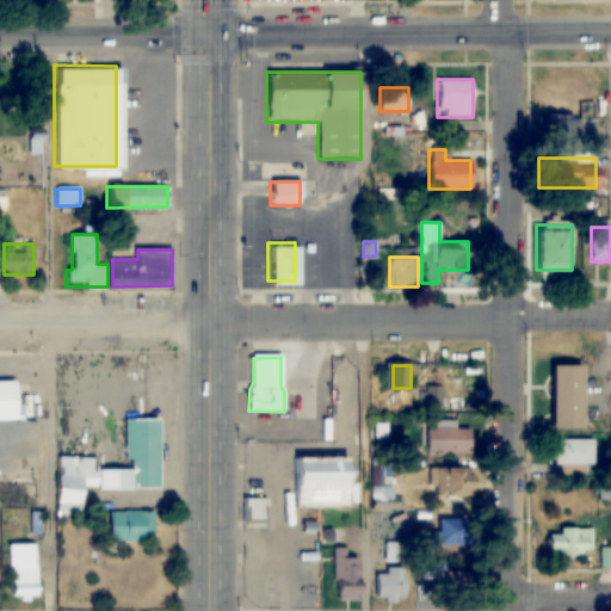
[(548,427),(579,427),(579,365),(548,365),(548,427)]
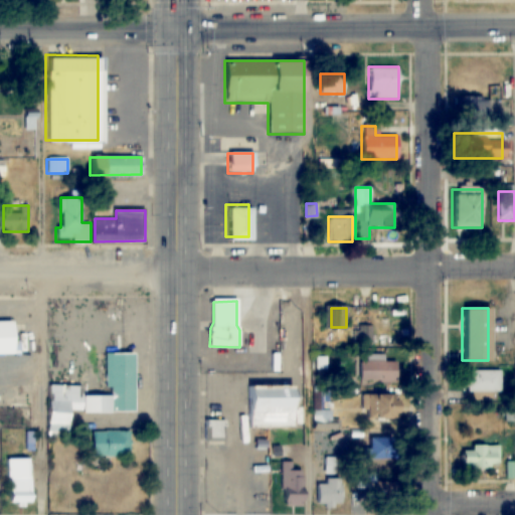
[(0,354),(17,354),(16,321),(0,321),(0,354)]
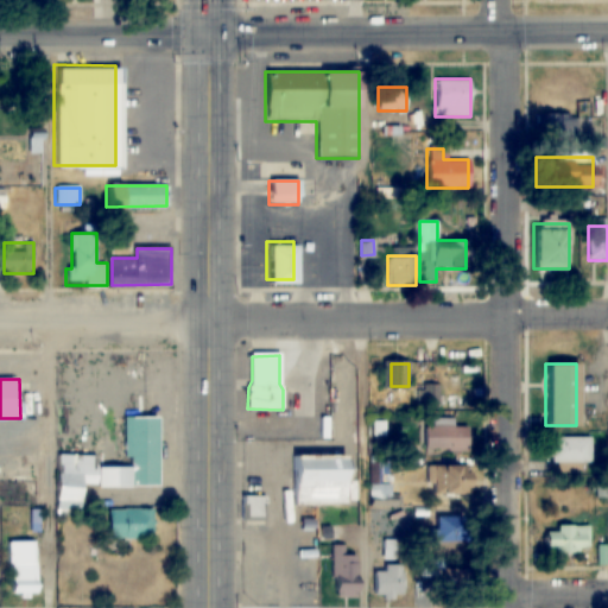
[(449,409),(449,386),(423,386),(423,409),(449,409)]
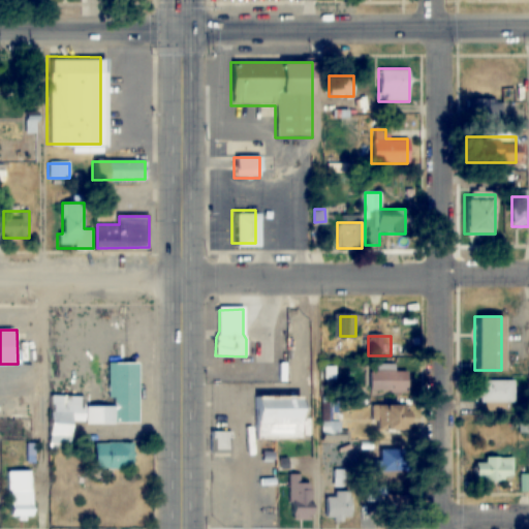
[(141,423),(141,363),(110,363),(109,396),(50,396),(50,448),(73,448),(73,421),(115,421),(115,422),(141,423)]
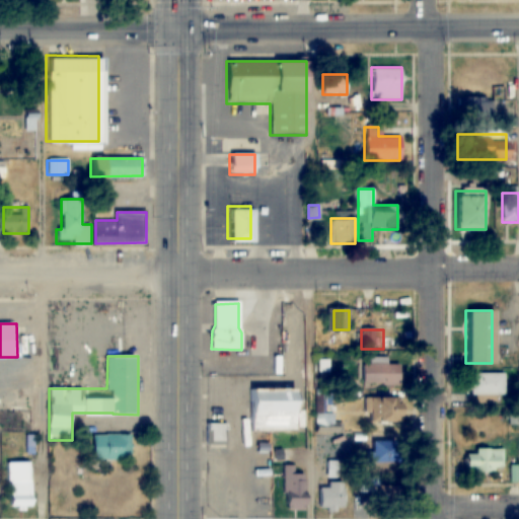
[(366,357),(366,381),(397,381),(397,357),(366,357)]
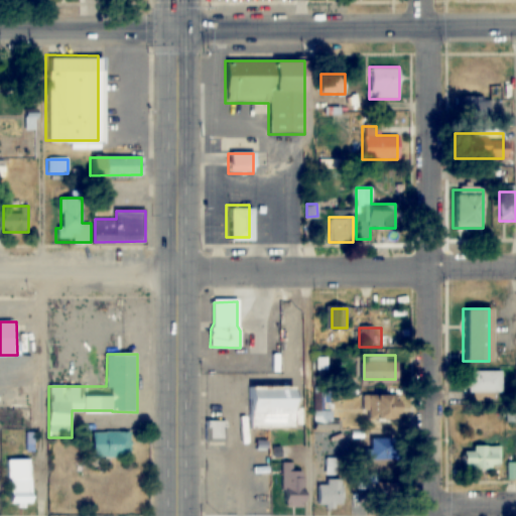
[(501,371),(467,371),(467,393),(501,393),(501,371)]
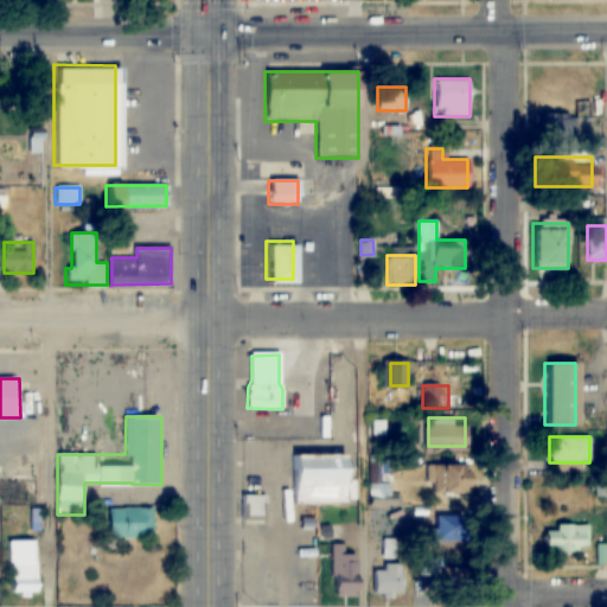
[(288,505),(343,504),(342,454),(288,454),(288,505)]
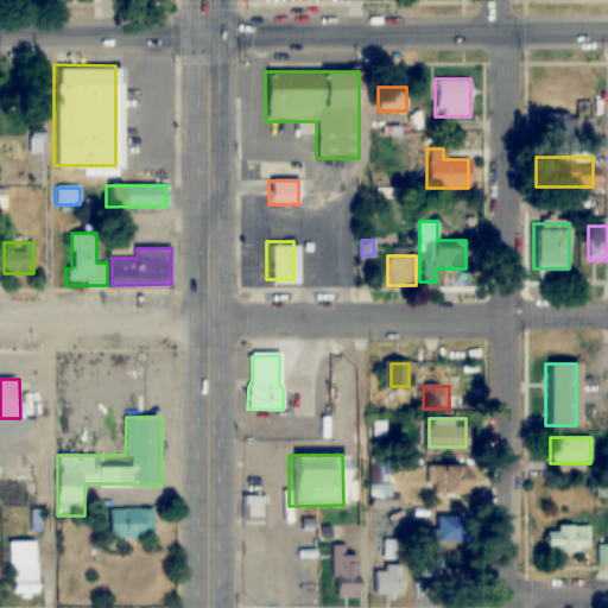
[(371,461),(371,501),(391,501),(391,461),(371,461)]
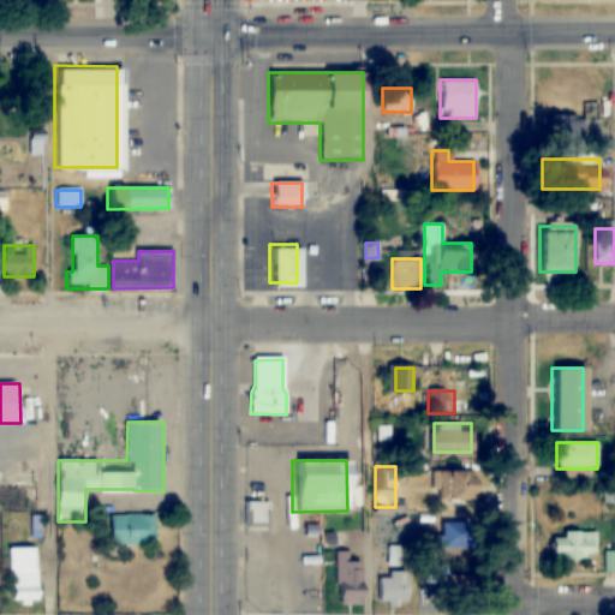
[(436,501),(470,501),(470,470),(436,470),(436,501)]
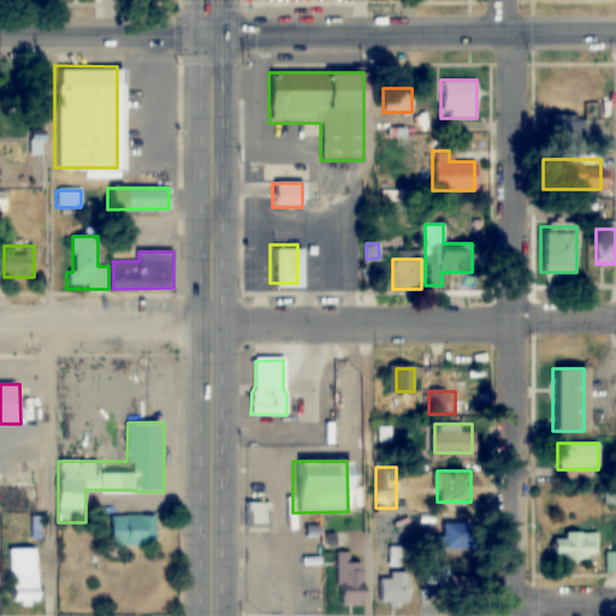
[(270,503),(247,503),(247,525),(270,525),(270,503)]
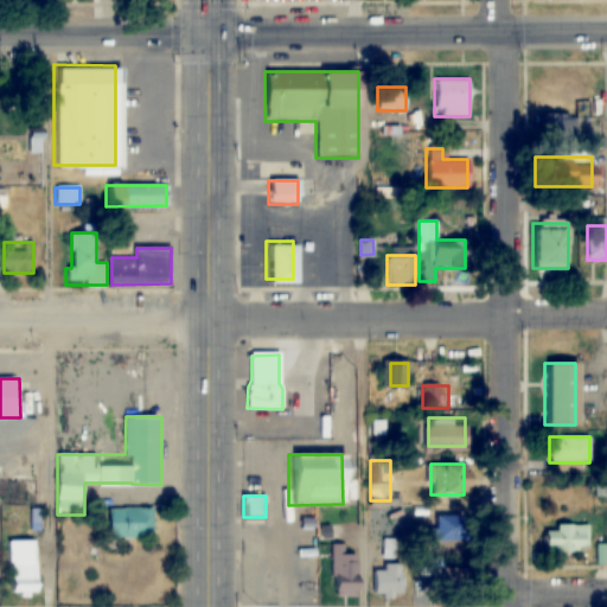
[(430,521),(430,506),(414,506),(414,521),(430,521)]
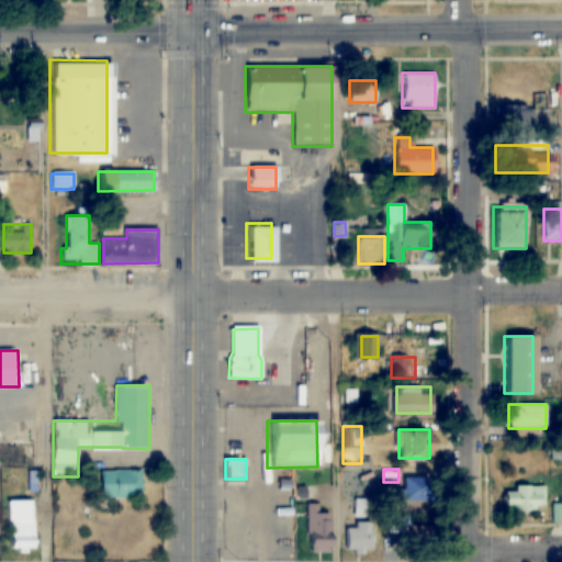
[(104,470),(104,497),(143,497),(143,470),(104,470)]
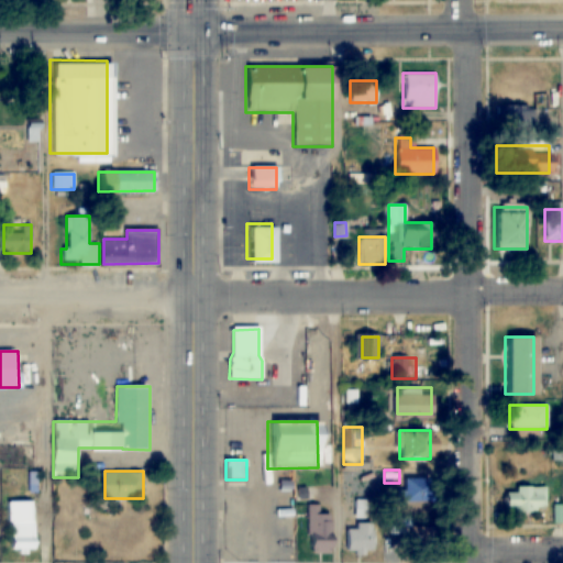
[(429,501),(429,477),(403,477),(403,501),(429,501)]
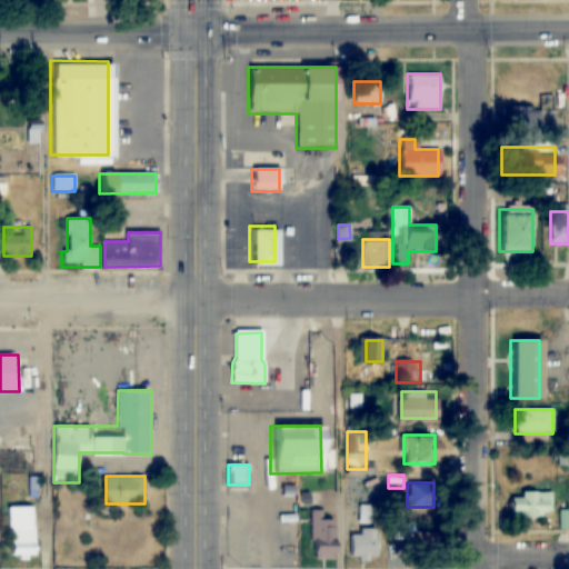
[(551,492),(510,492),(510,517),(551,517),(551,492)]
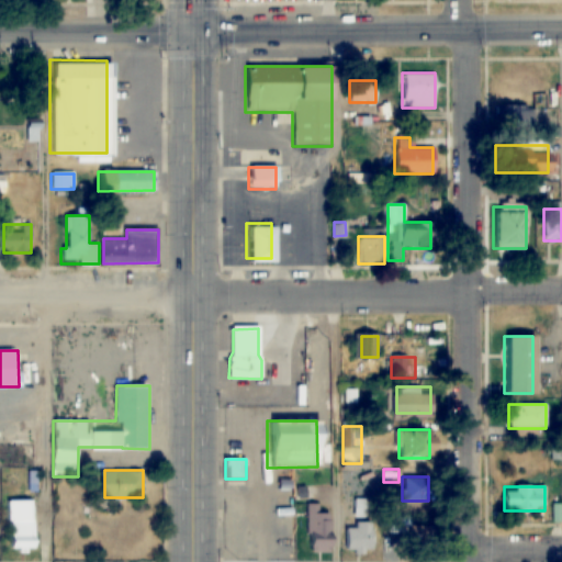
[(371,498),(355,498),(355,517),(371,517),(371,498)]
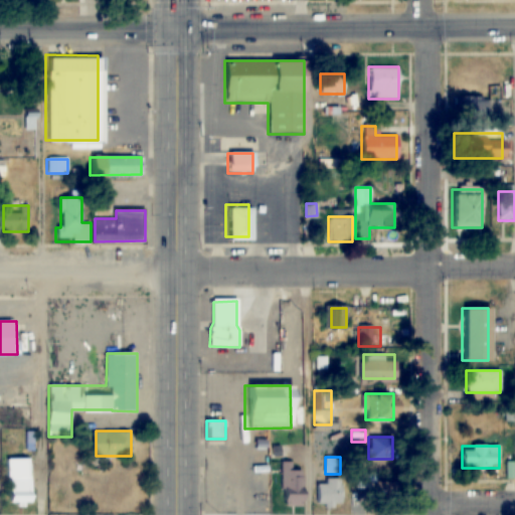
[(32,458),(7,458),(7,502),(32,502),(32,458)]
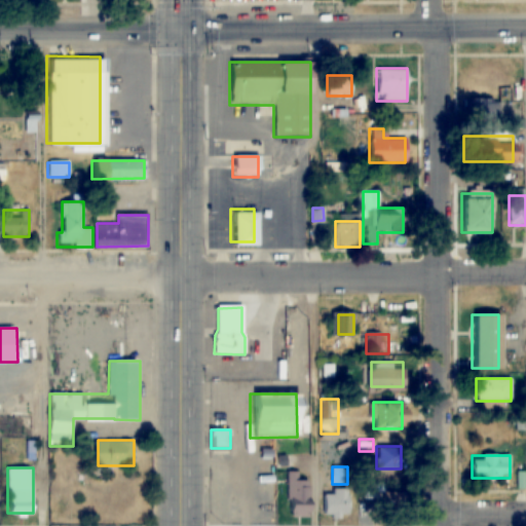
[(300,480),(300,473),(289,472),(288,517),(309,517),(310,480),(300,480)]
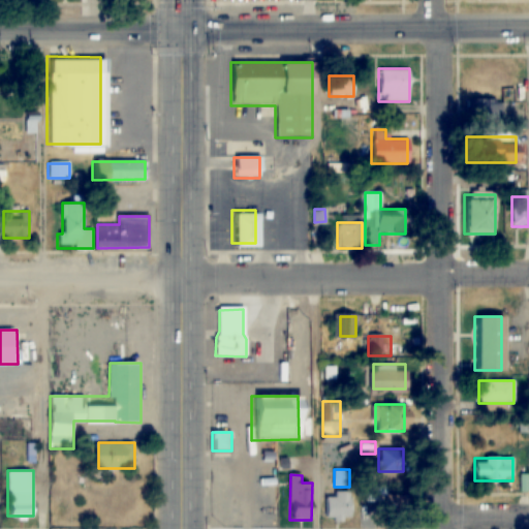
[(365,487),(365,504),(385,504),(385,486),(376,486),(376,487),(365,487)]
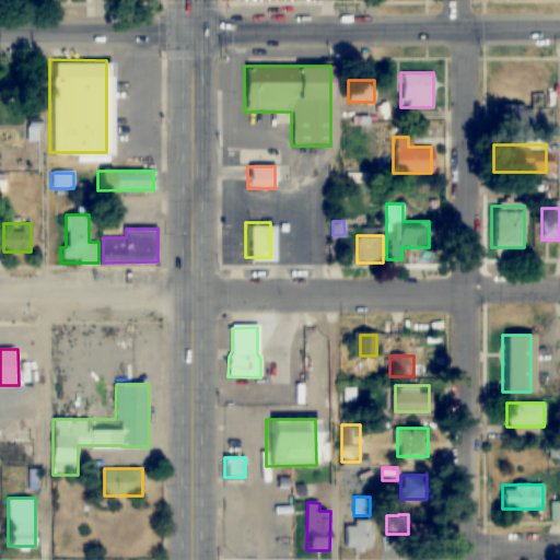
[(353,526),(343,526),(343,549),(371,549),(371,520),(353,520),(353,526)]
